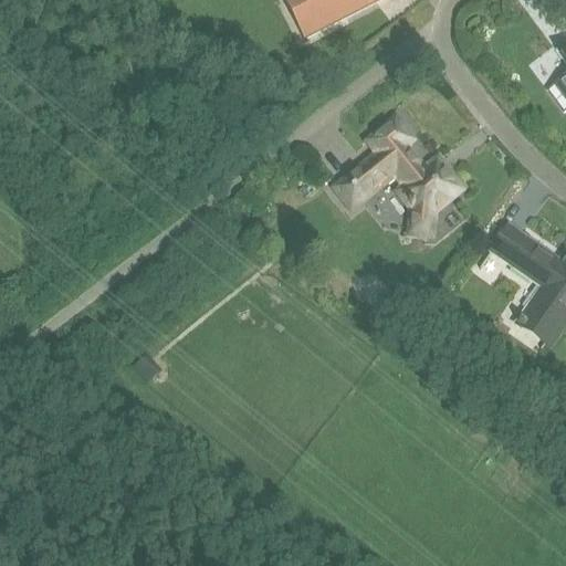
[(284,0),(305,40),(381,0),(284,0)]
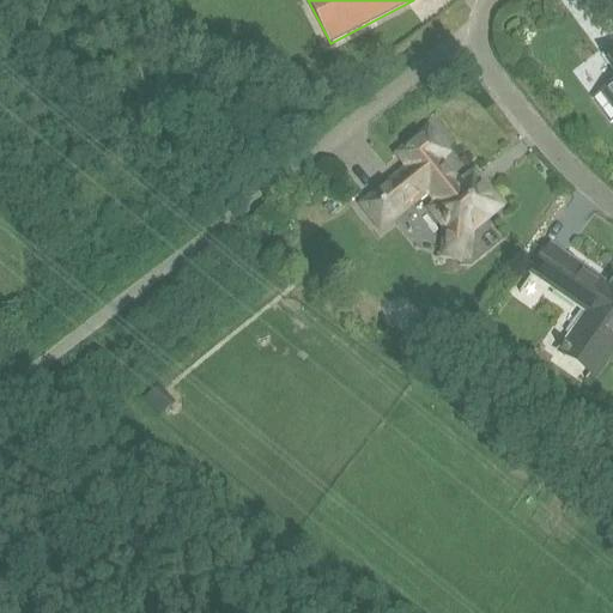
[(612,83),(593,99),(612,123),(612,122),(612,60),(607,65),(612,71),(612,83)]
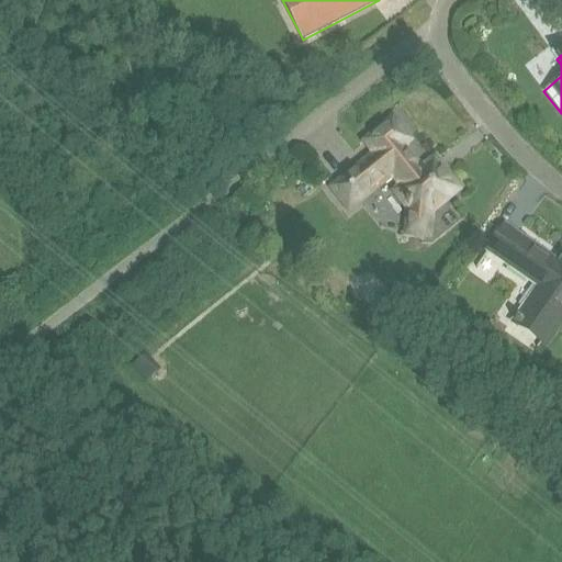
[(409,142),(393,122),(366,144),(375,157),(334,190),(338,195),(346,191),(357,205),(393,176),(402,187),(395,192),(411,210),(407,234),(429,236),(431,213),(459,192),(445,175),(440,179),(429,166),(423,171),(403,147),(409,142)]
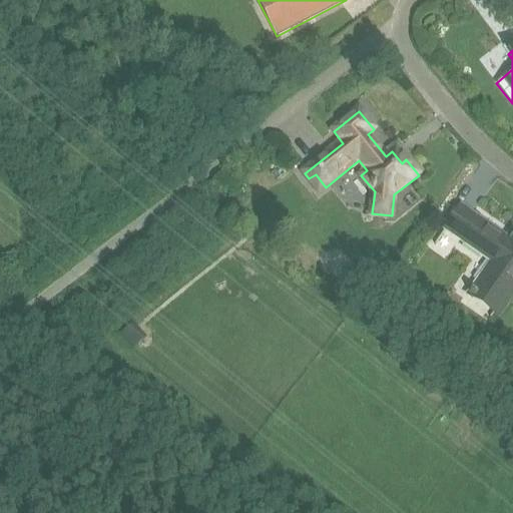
[(512,227),(505,237),(484,222),(482,225),(461,210),(447,230),(493,264),(471,295),(495,313),(512,290),(512,227)]
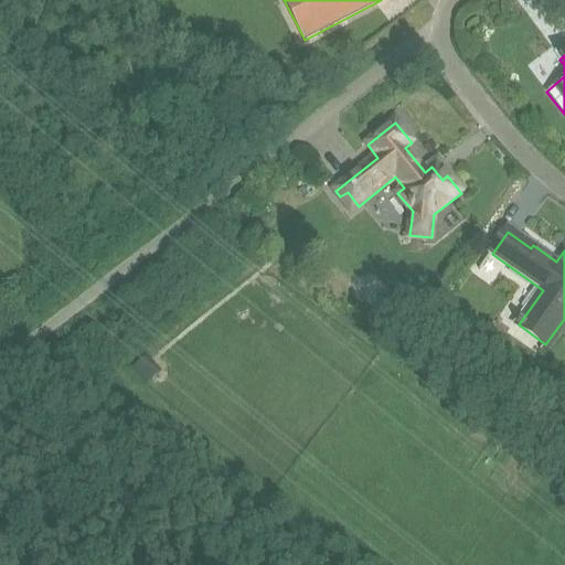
[(132,369),(148,385),(163,372),(148,354),(132,369)]
